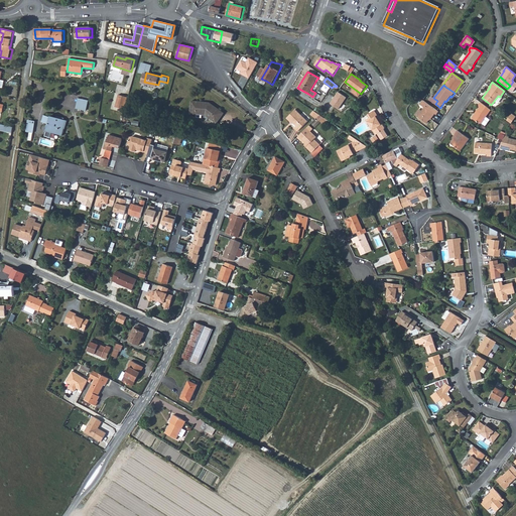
[(332,103),(343,111),(346,105),(344,104),(348,97),(339,91),(332,103)]
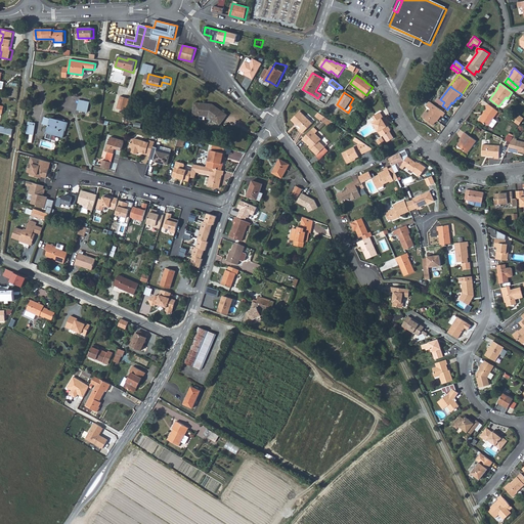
[(117,110),(128,113),(131,99),(120,96),(117,110)]
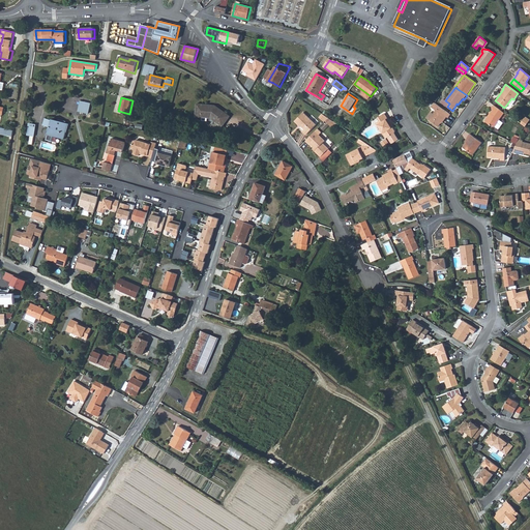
[(93,101),(83,100),(82,111),(92,112),(93,101)]
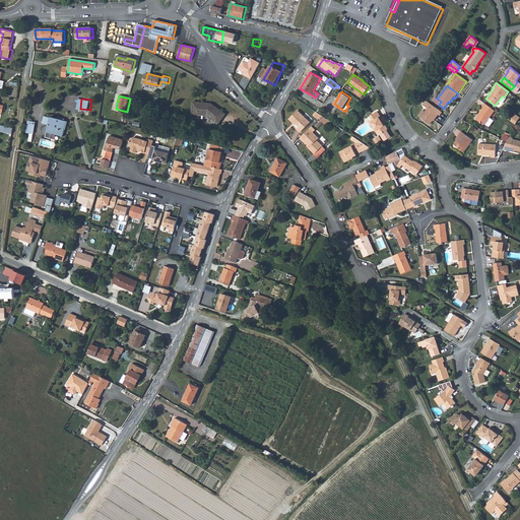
[(425,114),(425,115),(421,119),(430,125),(432,122),(433,120),(433,119),(434,117),(436,119),(438,115),(440,116),(442,113),(427,101),(424,106),(428,109),(426,112),(425,113),(425,114)]
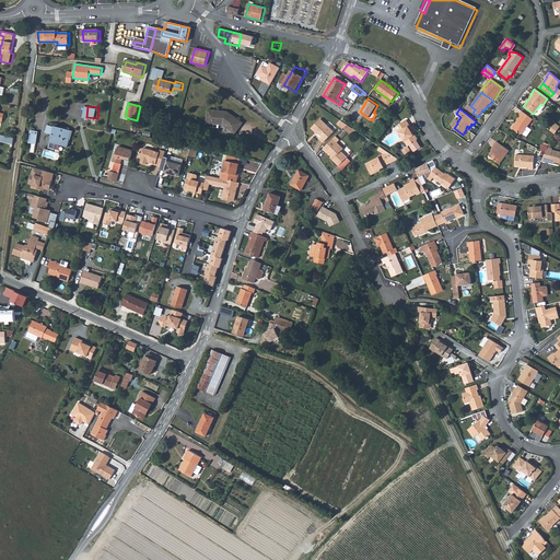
[(230,115),(230,113),(210,111),(209,124),(216,125),(217,124),(224,125),(229,127),(228,128),(236,135),(245,124),(234,116),(230,115)]
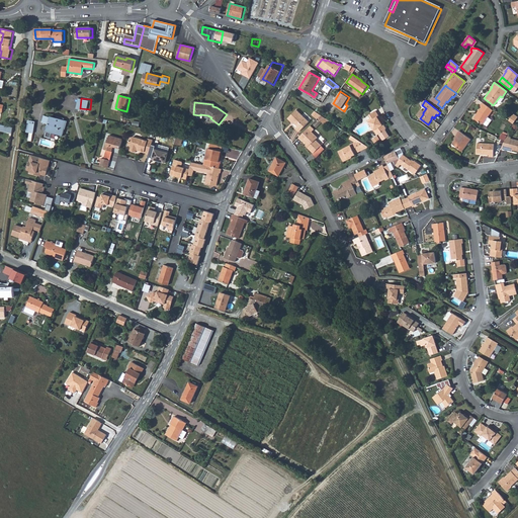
[(486,119),(492,109),(483,102),(480,106),(481,106),(477,111),(478,112),(472,118),(479,122),(480,122),(483,124),(487,119),(486,119)]
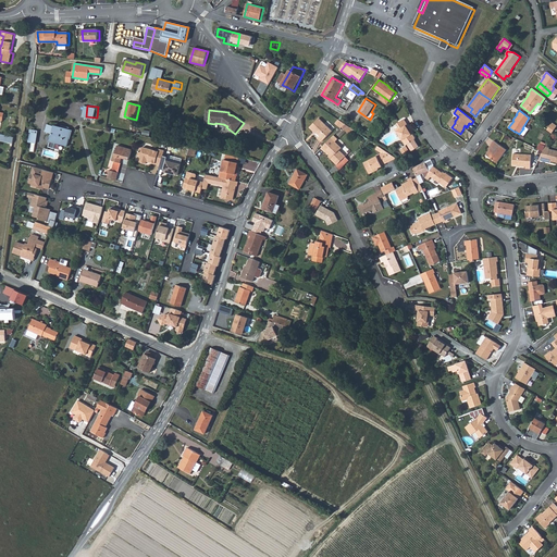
[(323,143),(333,132),(320,119),(311,128),(314,132),(316,131),(322,137),(320,138),(323,143)]
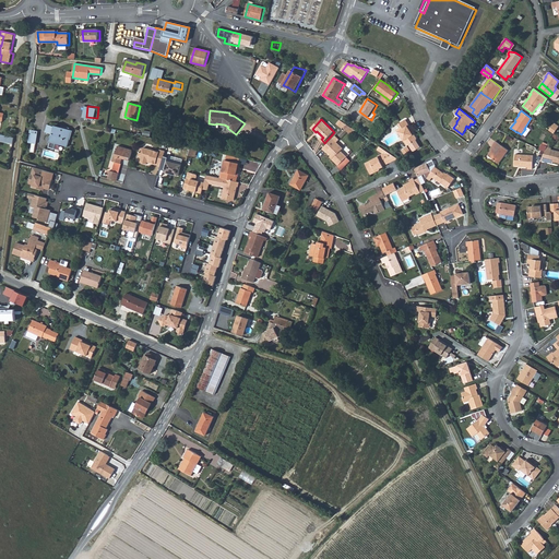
[(415,142),(416,140),(407,127),(408,127),(405,120),(399,125),(401,128),(395,131),(396,133),(399,133),(407,146),(415,142)]
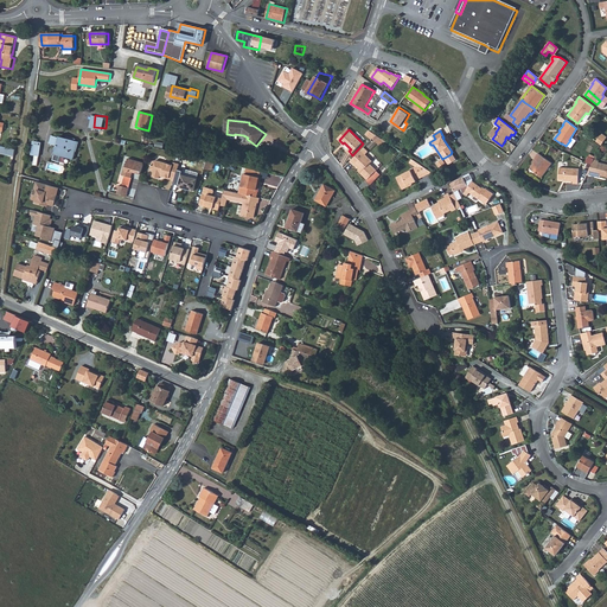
[(78,153),(81,153),(83,144),(62,138),(61,140),(53,138),(52,144),(59,146),(56,161),(62,163),(64,157),(77,160),(78,153)]
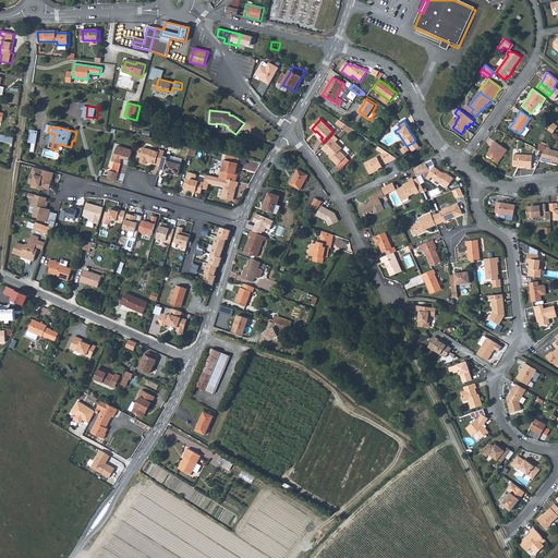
[(39,132),(31,131),(28,143),(37,144),(39,132)]
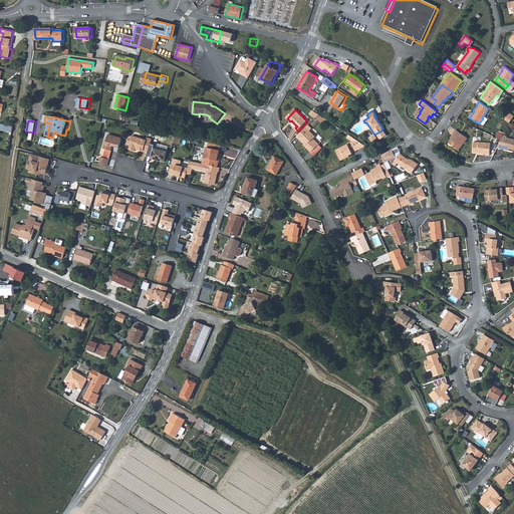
[(13,125),(0,122),(0,129),(12,133),(13,125)]
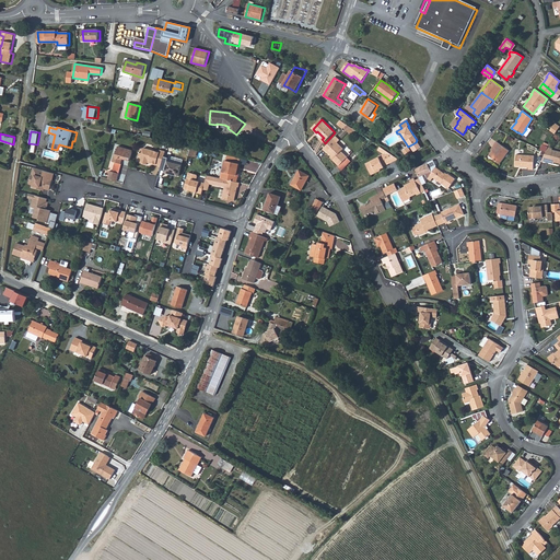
[(339,143),(335,139),(325,149),(329,153),(329,152),(336,159),(334,160),(340,166),(349,158),(342,151),(345,149),(339,143)]
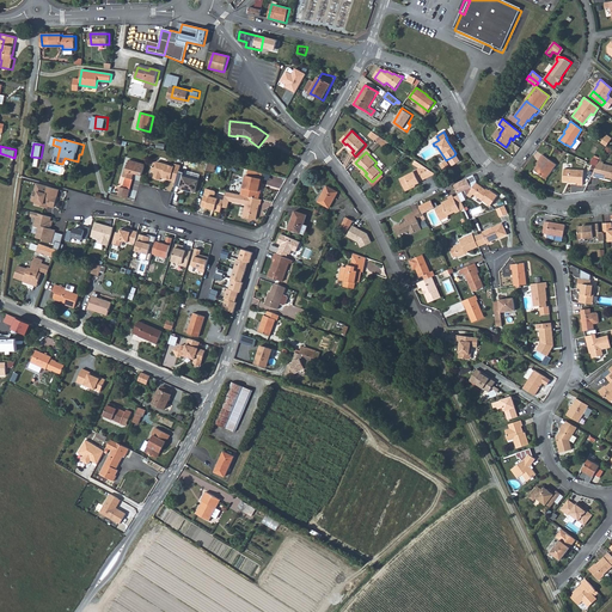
[(546,177),(556,164),(542,154),(538,159),(540,160),(534,170),(546,177)]
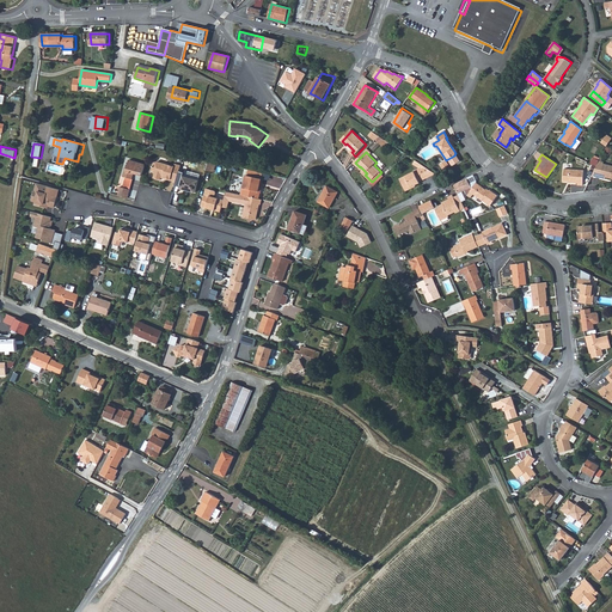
[(134,181),(135,175),(144,177),(147,165),(130,160),(128,172),(127,172),(124,178),(128,178),(134,181)]
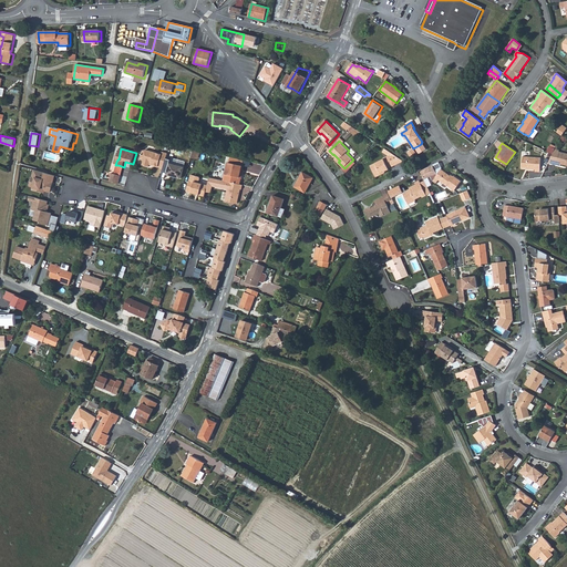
[(566,153),(555,150),(554,154),(549,163),(562,166),(562,164),(566,164),(566,153)]
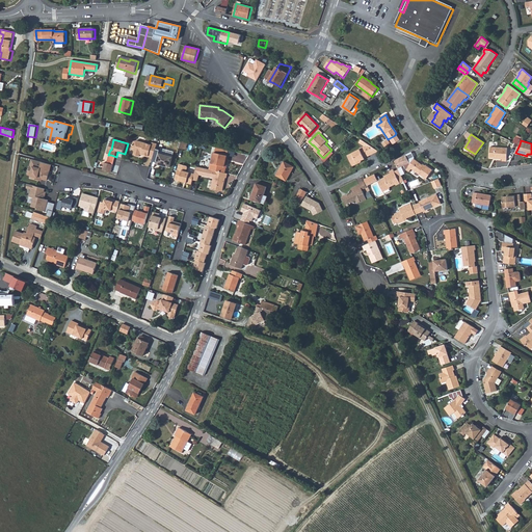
[(155,159),(158,150),(159,144),(154,143),(153,145),(138,141),(135,142),(133,149),(135,152),(136,152),(135,156),(141,157),(141,155),(155,159)]
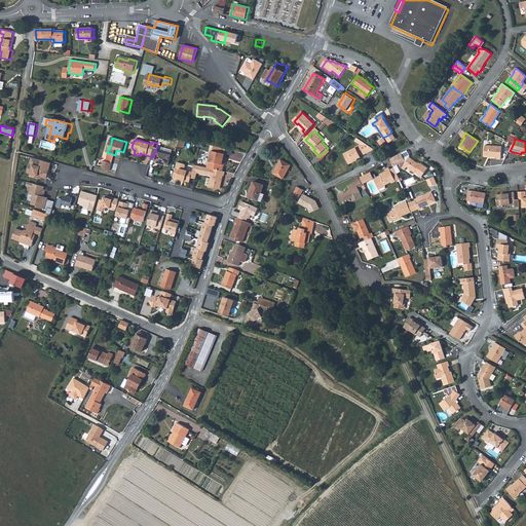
[(364,143),(362,146),(355,148),(357,149),(344,154),(349,165),(354,162),(354,161),(362,158),(362,157),(371,153),(373,149),(364,143)]
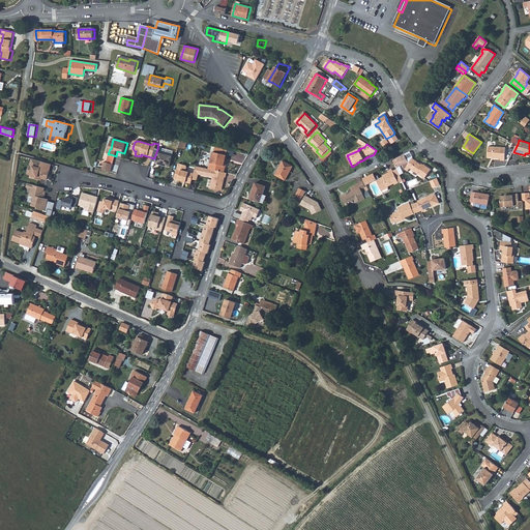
[(501,162),(505,162),(506,147),(489,146),(489,156),(494,157),(495,158),(501,158),(501,162)]
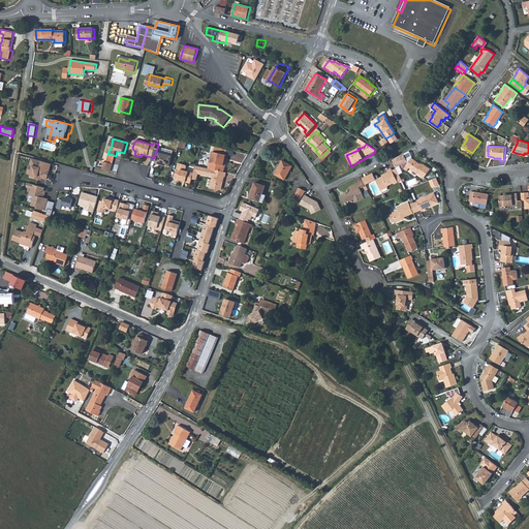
[(157,149),(154,158),(153,160),(158,162),(157,163),(162,164),(165,164),(165,165),(170,167),(174,156),(160,153),(161,150),(157,149)]
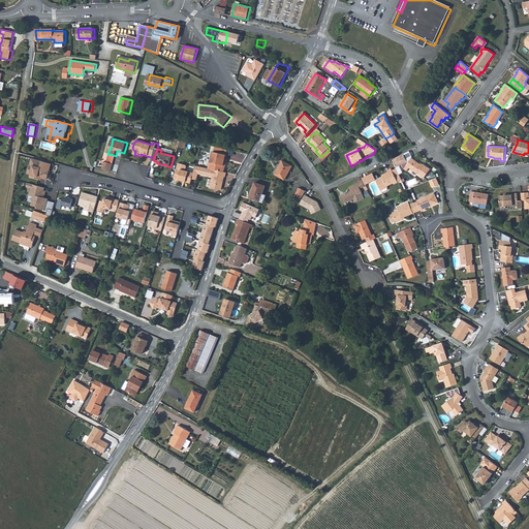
[(215,163),(214,169),(216,169),(225,172),(226,167),(225,165),(226,159),(227,159),(228,158),(228,155),(227,154),(215,152),(214,151),(211,162),(215,163)]
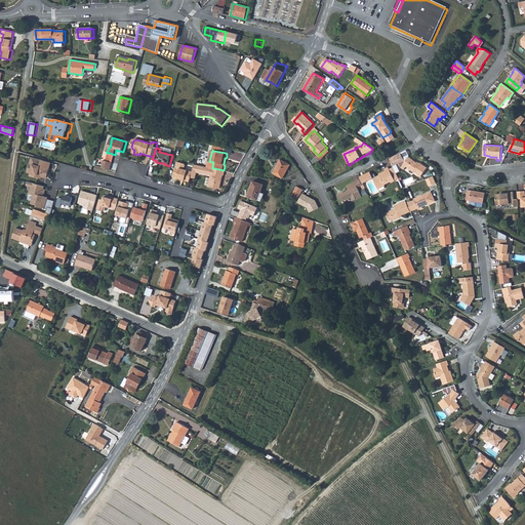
[(113,164),(116,155),(115,155),(110,153),(107,162),(113,164)]
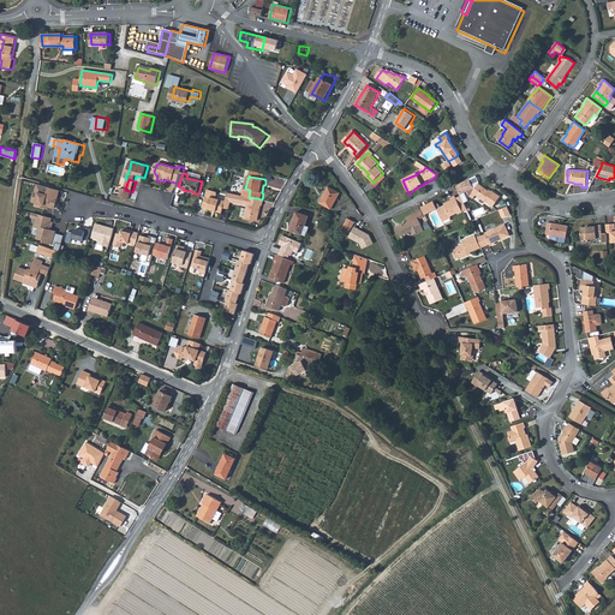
[(493,195),(479,186),(470,180),(457,186),(461,196),(469,193),(470,199),(473,202),(477,198),(494,209),(501,199),(494,193),(493,195)]
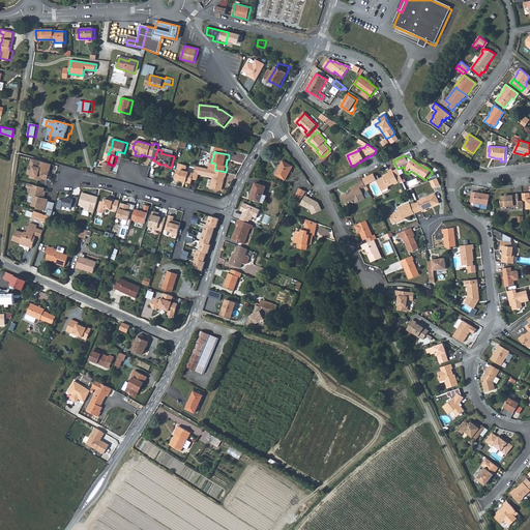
[(52,164),(30,157),(28,165),(31,165),(28,176),(36,178),(37,177),(48,179),(52,164)]
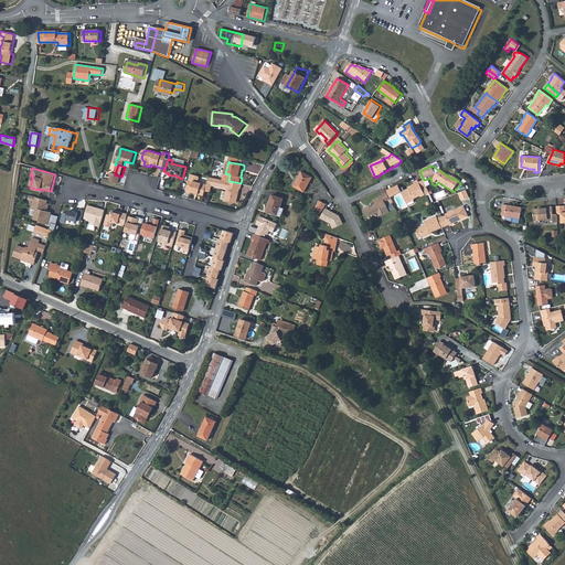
[(294,187),(304,192),(312,178),(301,171),(294,187)]
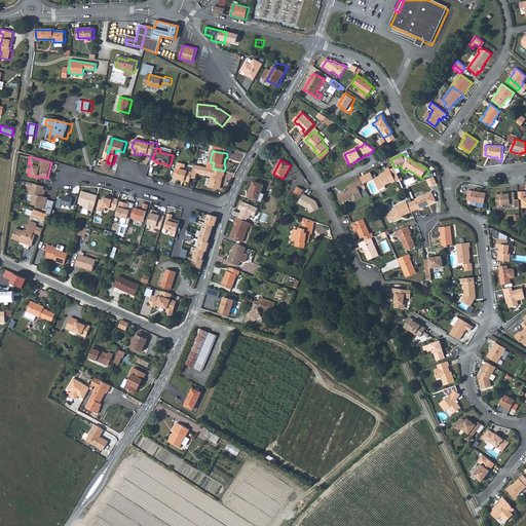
[(105,161),(103,168),(112,172),(113,164),(107,162),(105,161)]
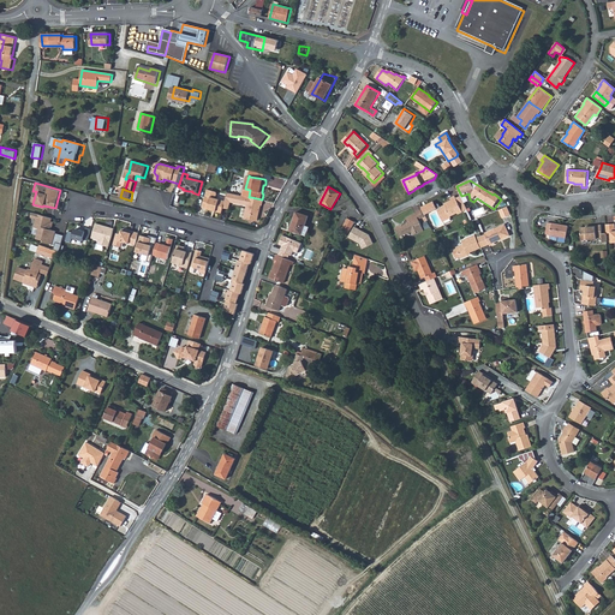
[(204,208),(224,213),(227,201),(218,198),(219,193),(219,192),(209,190),(204,208)]
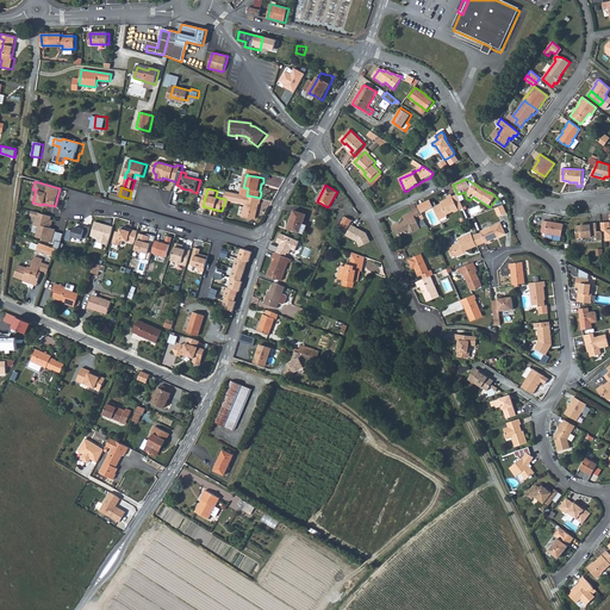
[(247,204),(249,195),(247,195),(242,194),(228,192),(225,199),(247,204)]
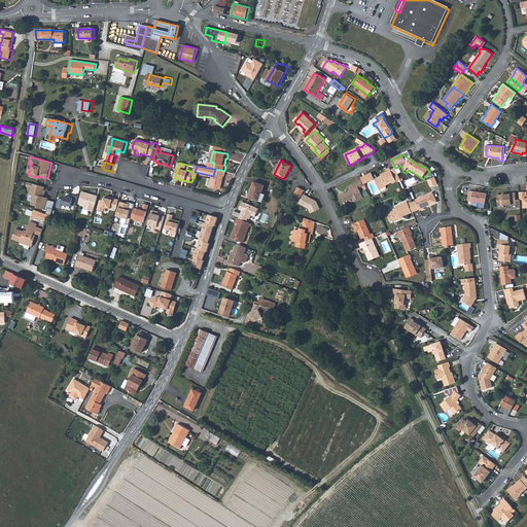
[(225,176),(226,172),(224,171),(215,169),(213,176),(211,187),(221,189),(222,183),(223,183),(224,176),(225,176)]
